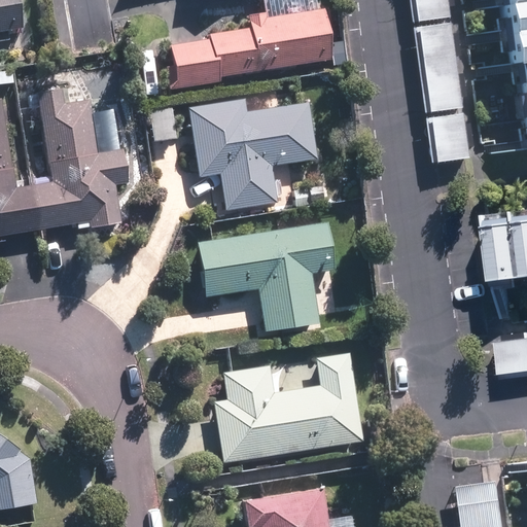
[(0,0),(0,27),(21,25),(15,0),(0,0)]
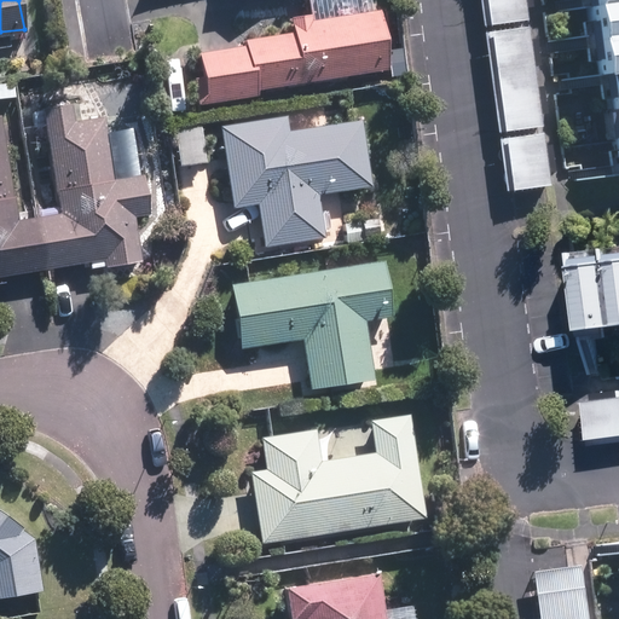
[(478,0),(481,22),(525,16),(522,0),(478,0)]
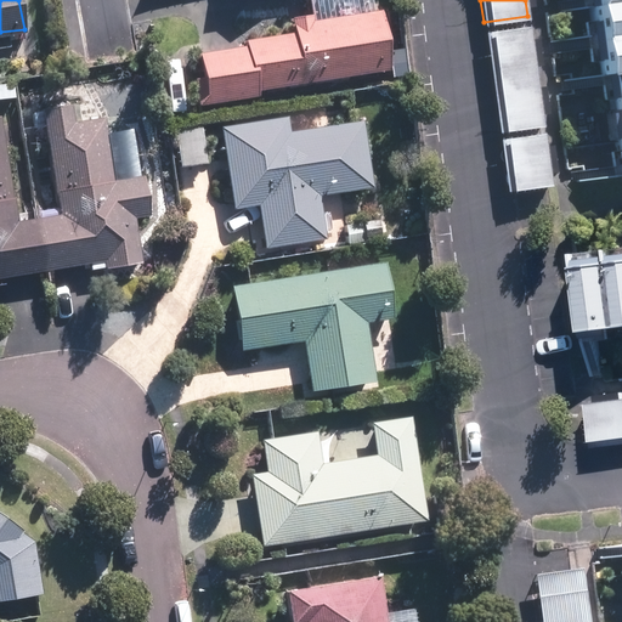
[(621,1),(595,5),(598,33),(621,29),(621,1)]
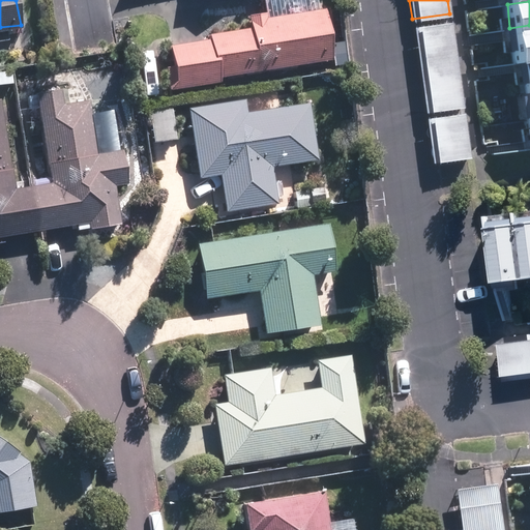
[(171,40),(178,87),(332,63),(325,17),(171,40)]
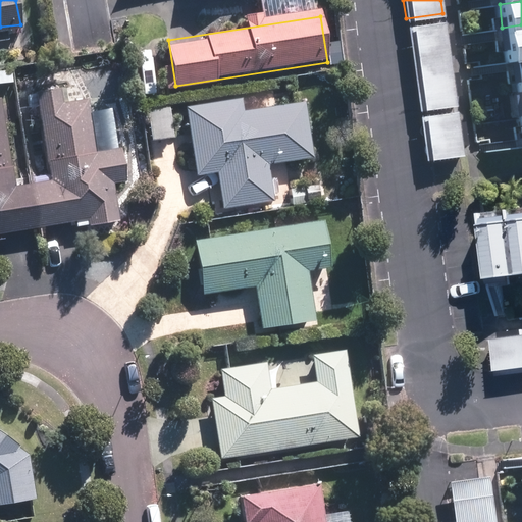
[(442,21),(406,28),(419,112),(457,106),(442,21)]
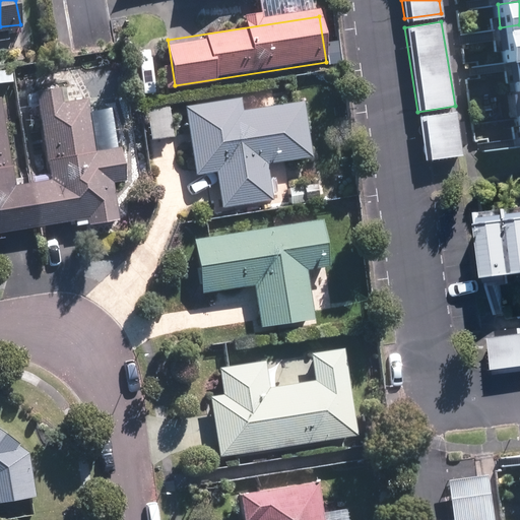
[(519,31),(501,35),(505,60),(519,58),(519,31)]
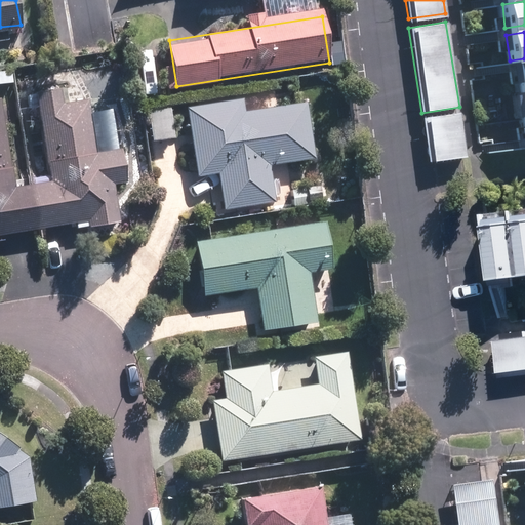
[(524,63),(516,64),(520,87),(524,86),(524,63)]
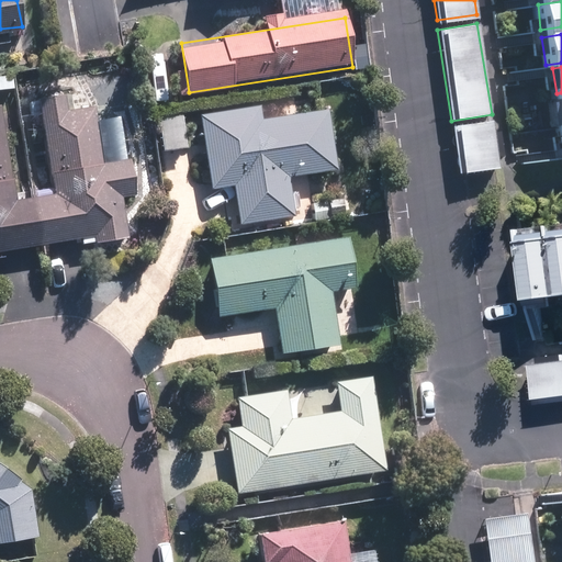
[(12,197),(0,115),(0,249),(21,247),(21,246),(124,228),(126,227),(102,85),(35,96),(51,190),(12,197)]
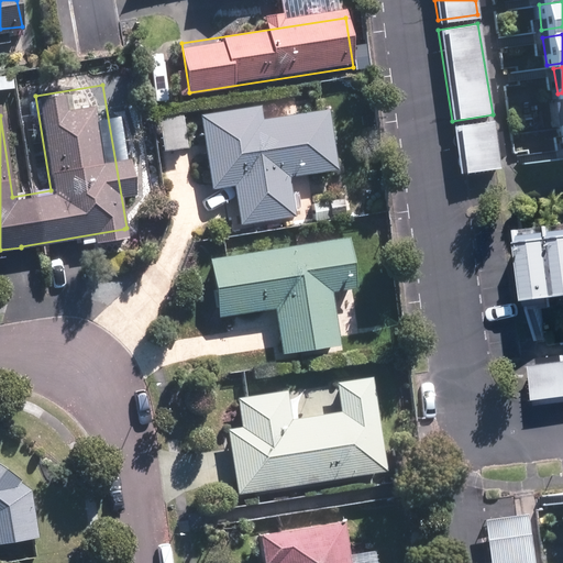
[(294,213),(288,177),(337,170),(328,108),(261,118),(258,105),(198,113),(207,175),(209,175),(211,189),(232,186),(239,222),(294,213)]
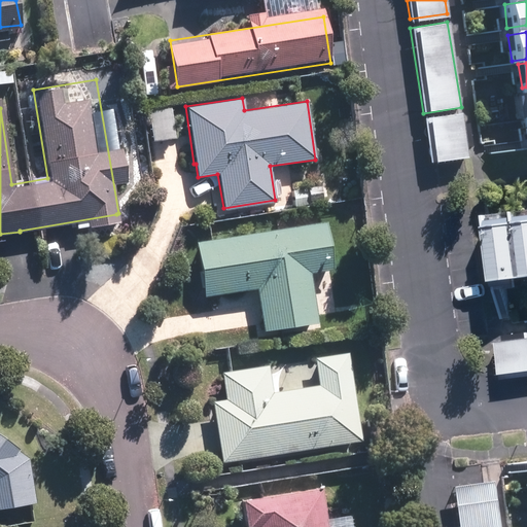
[(171,106),(148,109),(152,140),(175,137),(171,106)]
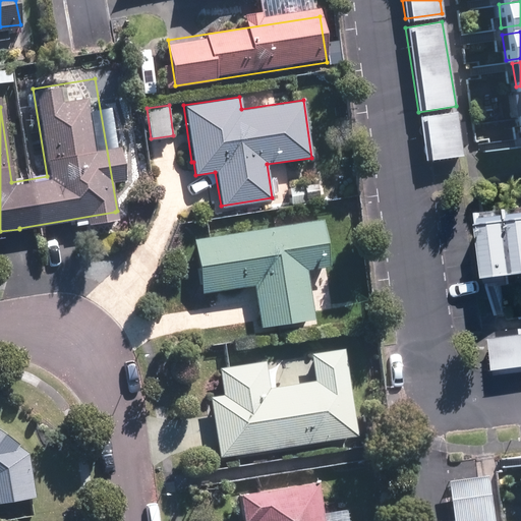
[(455,112),(417,118),(423,160),(461,155),(455,112)]
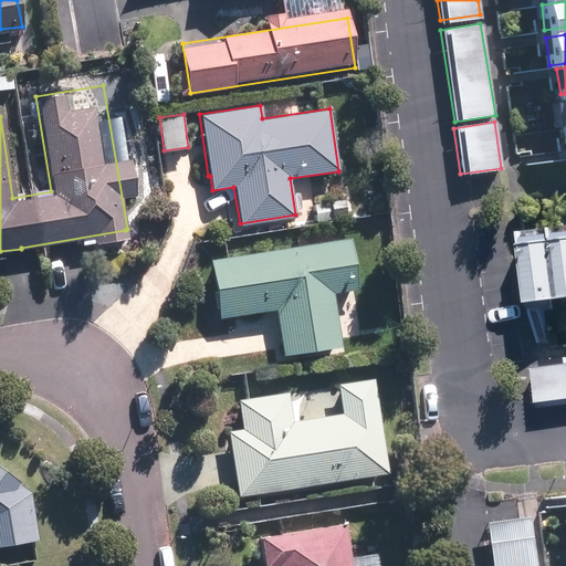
[(353,198),(312,205),(314,220),(355,213),(353,198)]
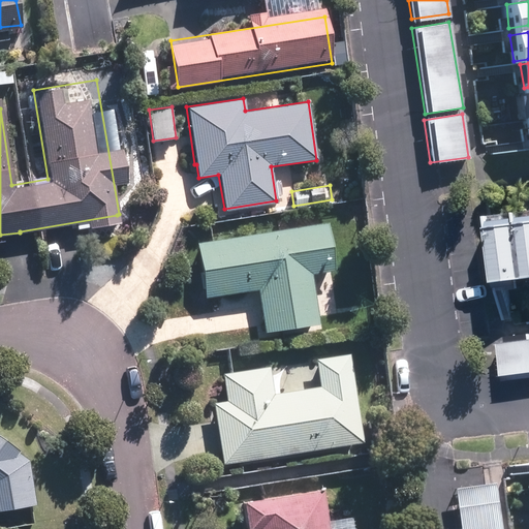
[(528,219),(494,223),(501,287),(528,283),(528,219)]
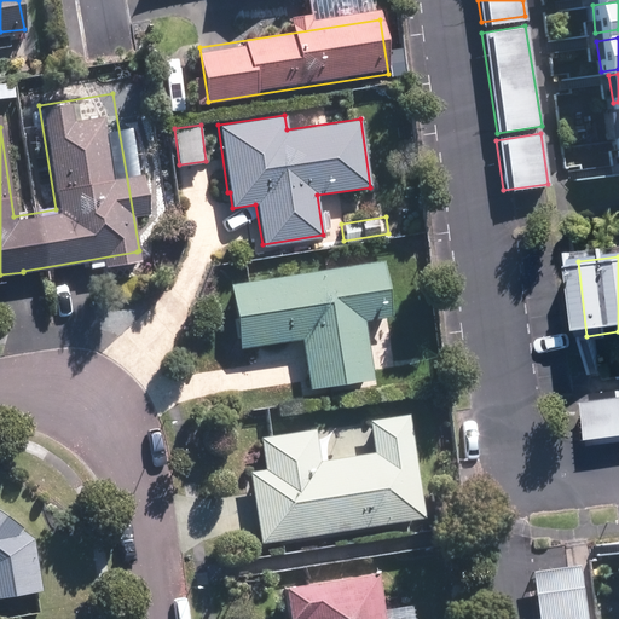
[(382,260),(231,283),(238,336),(301,327),(310,387),(371,377),(362,318),(391,313),(382,260)]
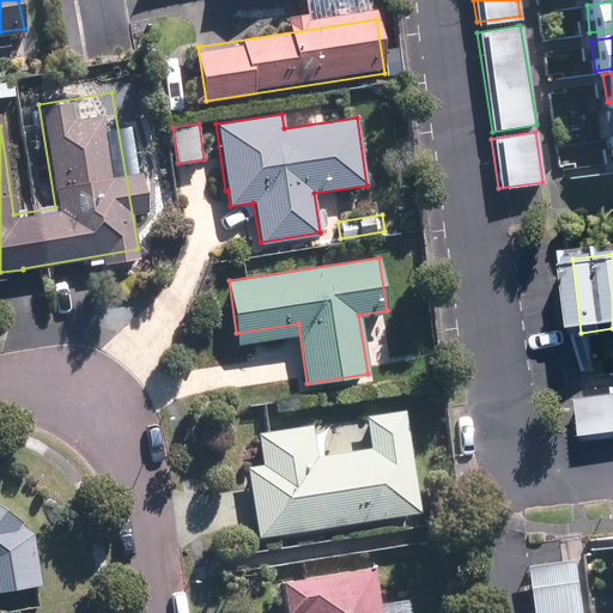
[(612,393),(580,398),(584,435),(612,431),(612,393)]
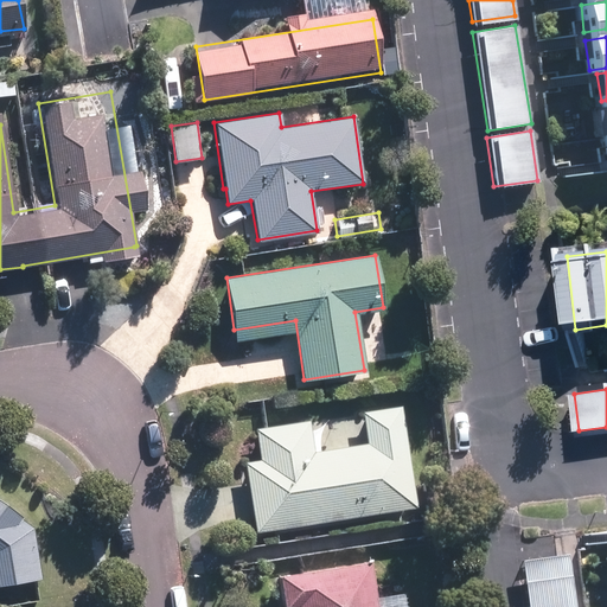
[(244,462),(256,530),(416,504),(404,435),(403,435),(397,407),(362,413),(366,441),(311,451),(306,420),(254,429),(259,460),(244,462)]
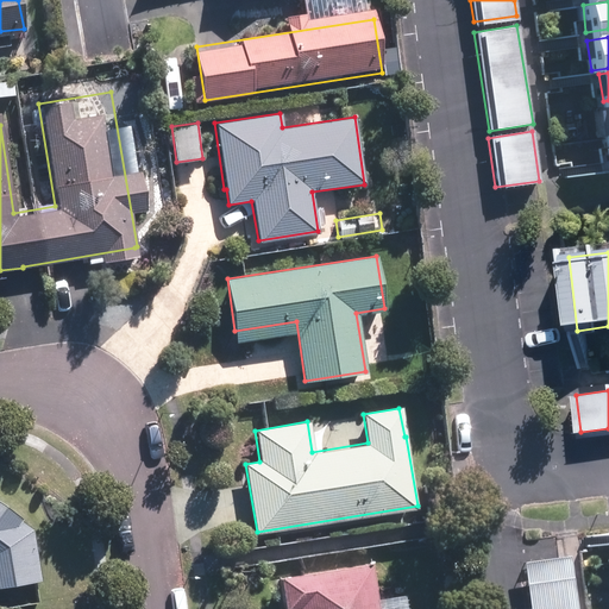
[(0,585),(42,581),(33,523),(0,495),(0,585)]
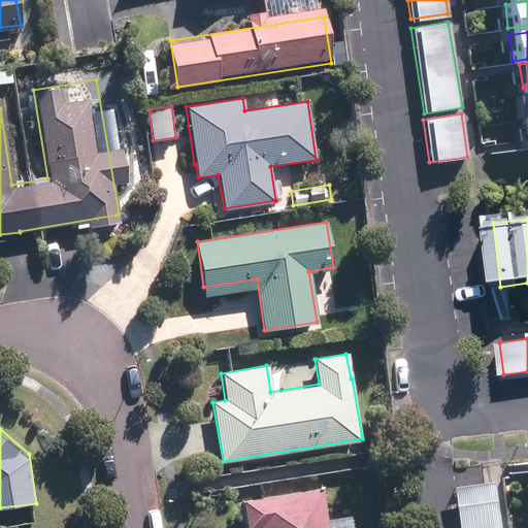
[(453,487),(458,527),(501,527),(495,482),(453,487)]
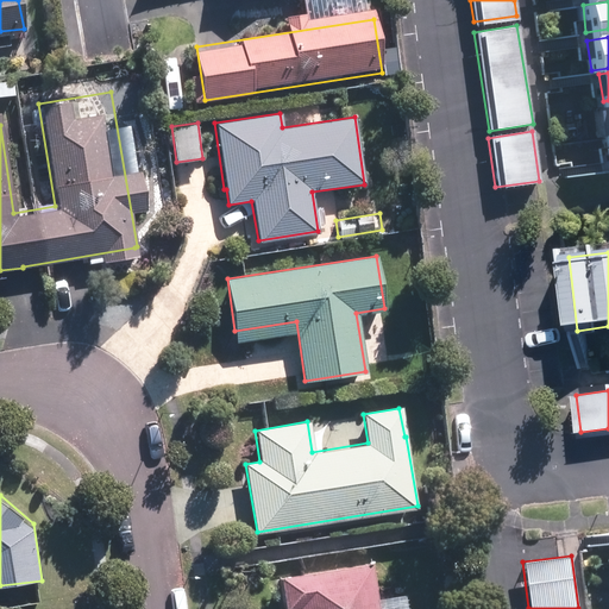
[(375,608),(368,564),(281,578),(286,608),(375,608)]
